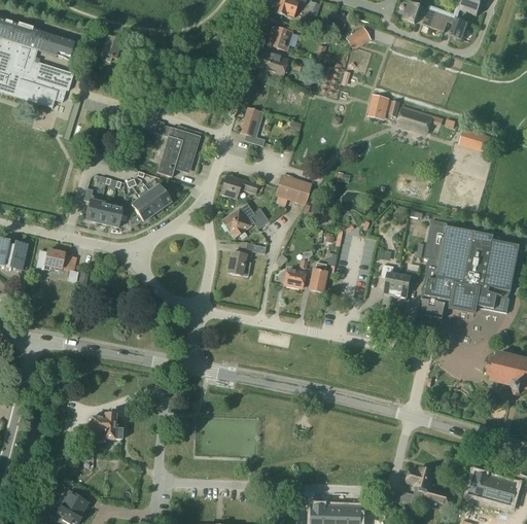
[(278,0),(275,13),(293,19),(299,0),(278,0)]
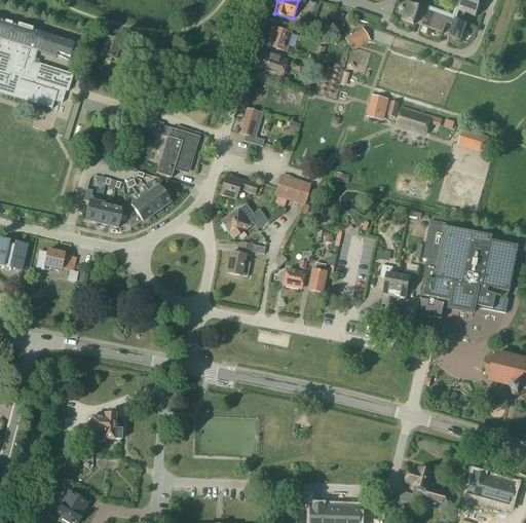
[(454,0),(450,12),(427,4),(426,8),(408,1),(402,19),(414,24),(418,11),(425,14),(421,25),(444,32),(447,22),(454,24),(449,36),(461,40),(467,23),(456,19),(459,9),(477,15),(481,3),(472,0),(454,0)]
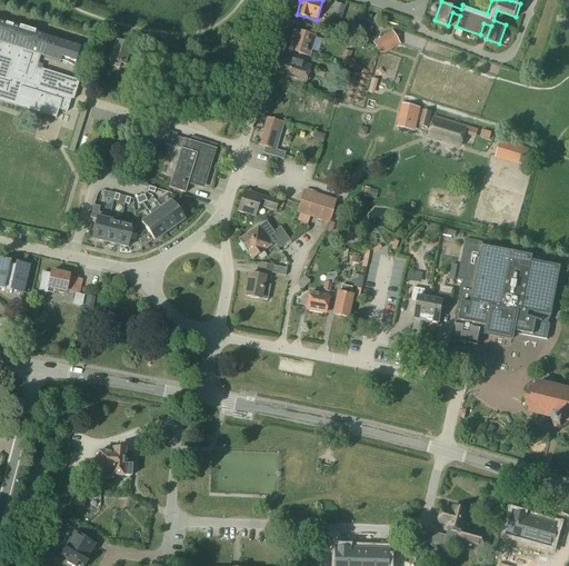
[(346,5),(335,1),(330,13),(341,17),(346,5)]
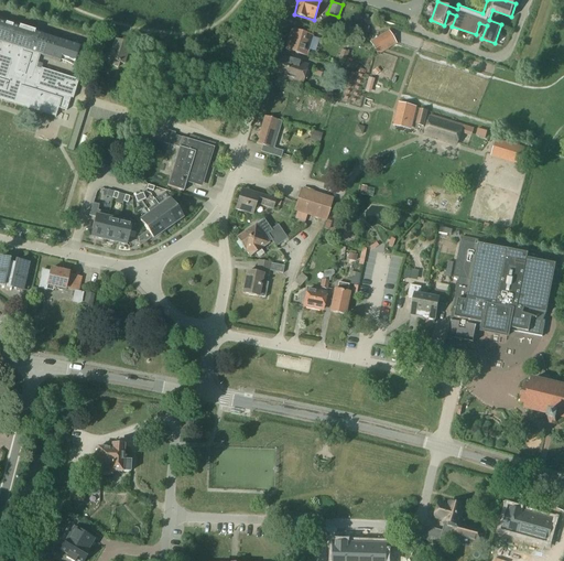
[(79,76),(41,65),(41,66),(34,64),(39,51),(43,52),(49,33),(34,29),(35,28),(20,22),(19,24),(0,18),(0,96),(56,114),(58,104),(67,107),(69,99),(66,98),(67,93),(74,95),(79,76)]
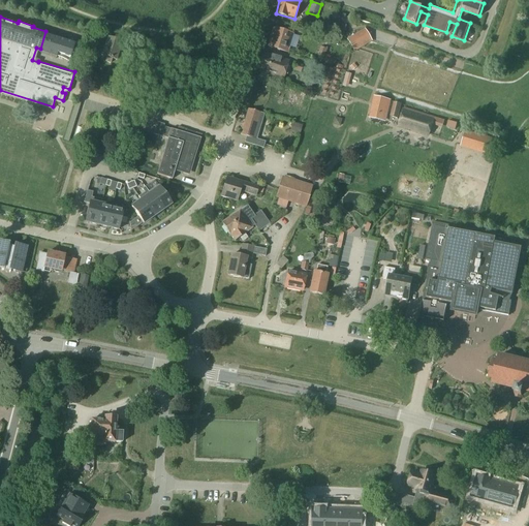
[(346,38),(353,51),(372,40),(361,22),(347,30),(350,36),(346,38)]
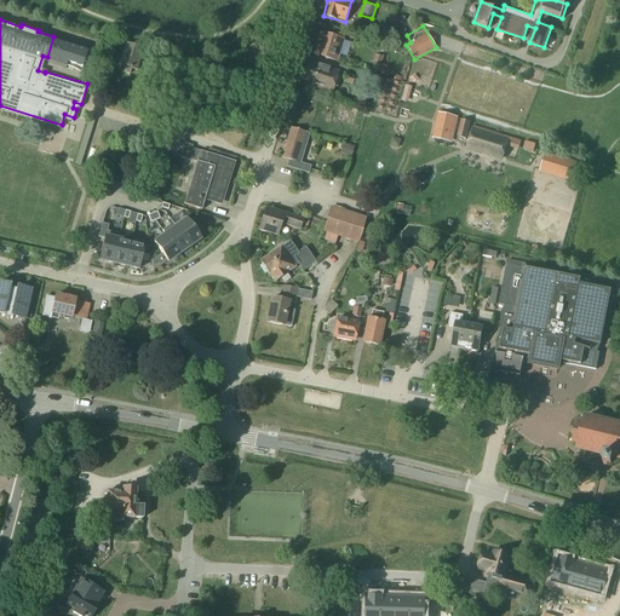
[(313,53),(337,61),(344,39),(320,30),(313,53)]
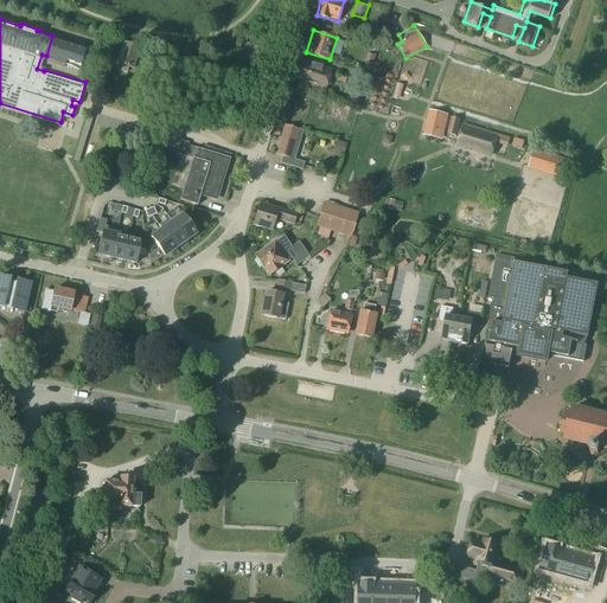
[(128,64),(134,66),(141,45),(123,40),(117,62),(122,63),(121,69),(127,70),(128,64)]
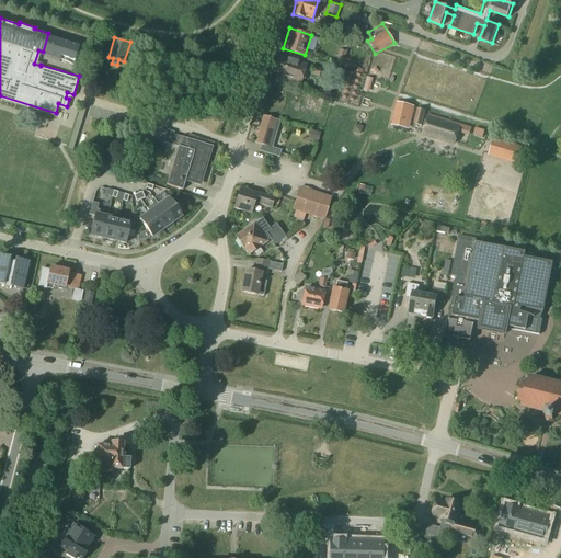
[(336,57),(344,59),(346,50),(339,48),(336,57)]
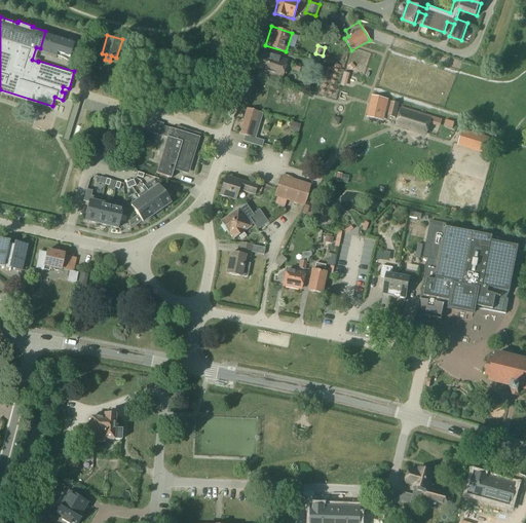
[(257,70),(282,78),(288,60),(262,51),(257,70)]
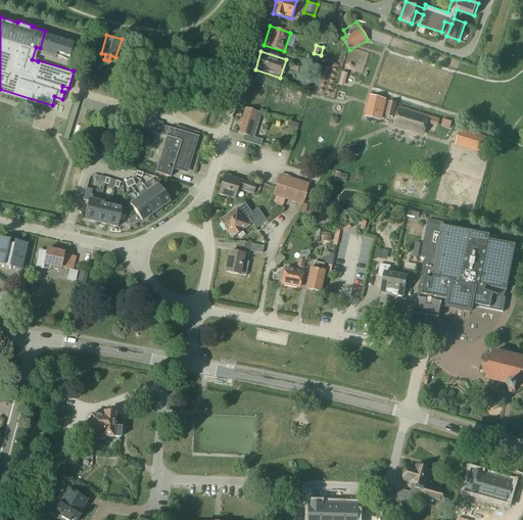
[(288,67),(297,71),(299,63),(290,61),(288,67)]
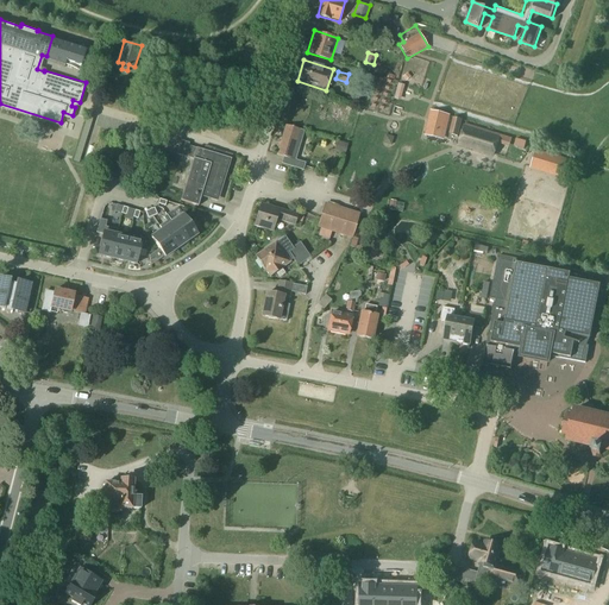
[(390,90),(400,93),(403,81),(394,79),(390,90)]
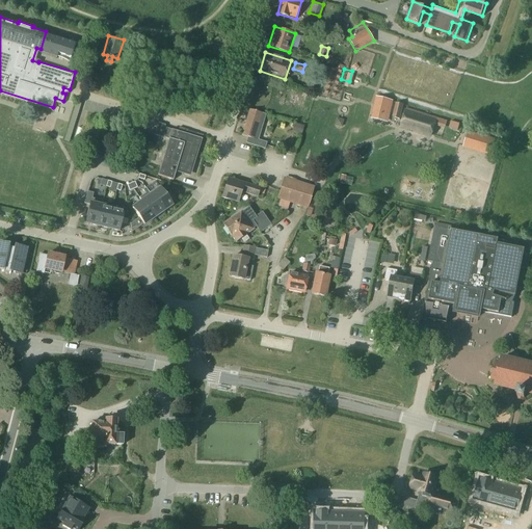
[(375,95),(373,105),(370,116),(388,121),(393,99),(375,95)]
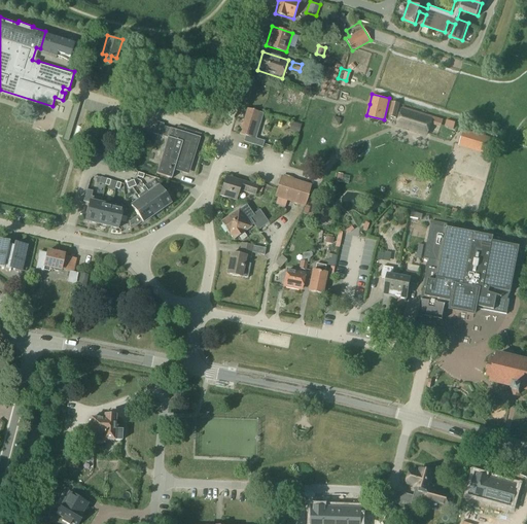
[(397,123),(427,132),(432,115),(402,106),(397,123)]
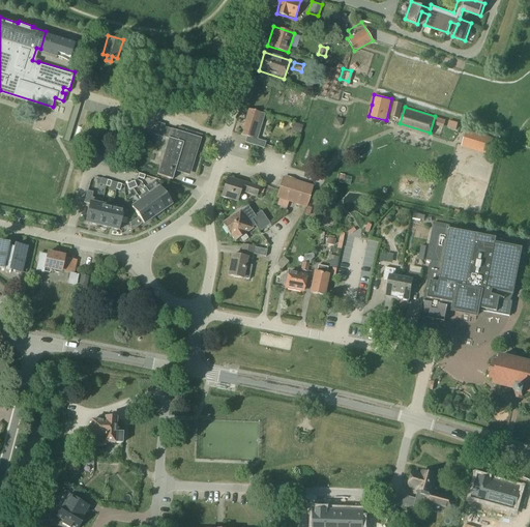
[(254,109),(254,111),(248,109),(240,134),(245,136),(243,140),(263,146),(264,143),(270,144),(271,141),(265,139),(265,140),(257,137),(264,112),(254,109)]
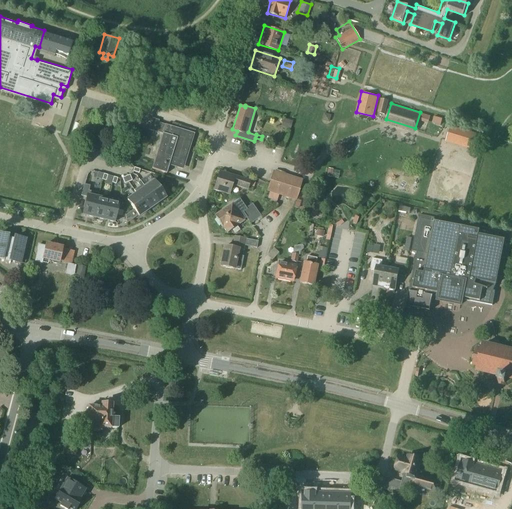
[(431,112),(429,119),(436,122),(439,115),(431,112)]
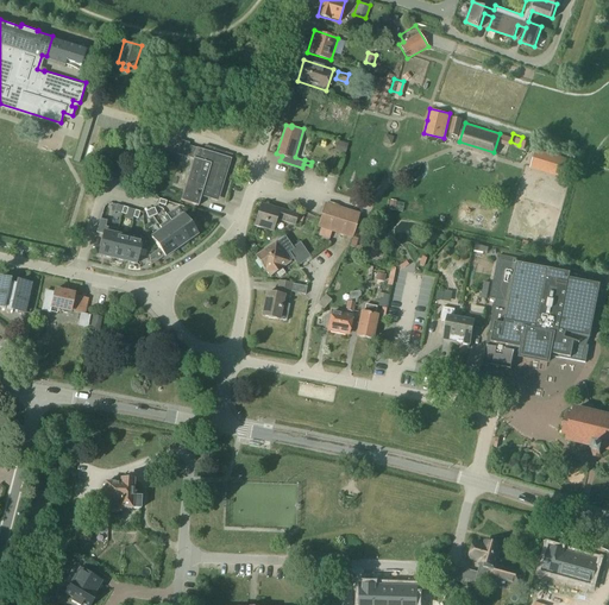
[(171,152),(186,157),(190,142),(176,137),(171,152)]
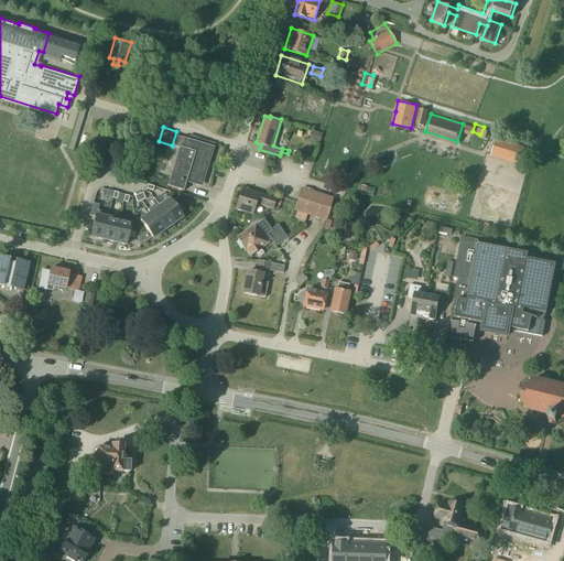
[(318,128),(305,127),(304,136),(317,137),(318,128)]
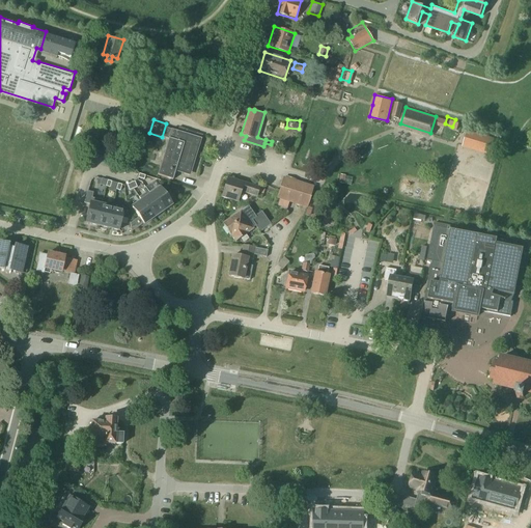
[(171,128),(168,137),(157,173),(172,178),(175,170),(188,174),(190,167),(192,167),(203,133),(195,131),(194,135),(183,132),(185,127),(177,124),(176,130),(171,128)]
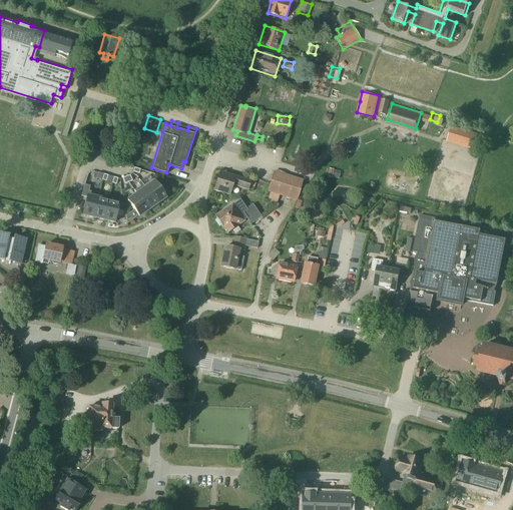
[(474,134),(474,132),(451,124),(446,139),(476,148),(479,136),(474,134)]
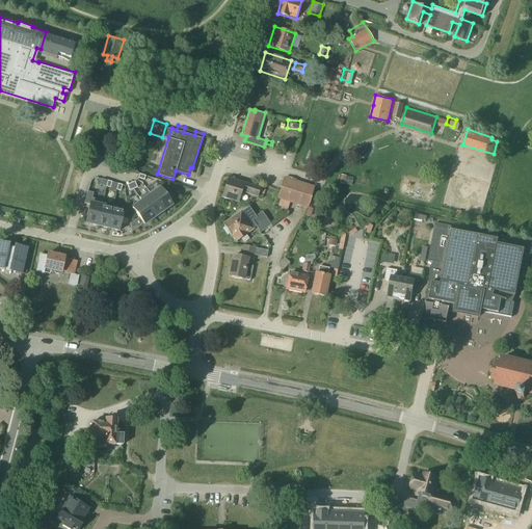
[(242,190),(257,195),(260,186),(228,177),(221,195),(239,201),(242,190)]
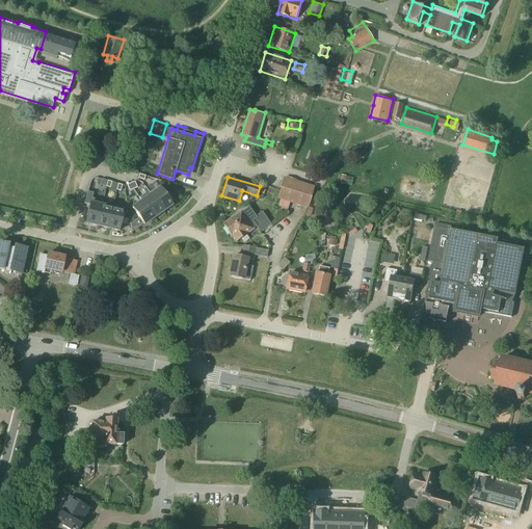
[(278,199),(276,204),(287,207),(288,202),(308,208),(314,186),(284,177),(277,197),(278,199)]
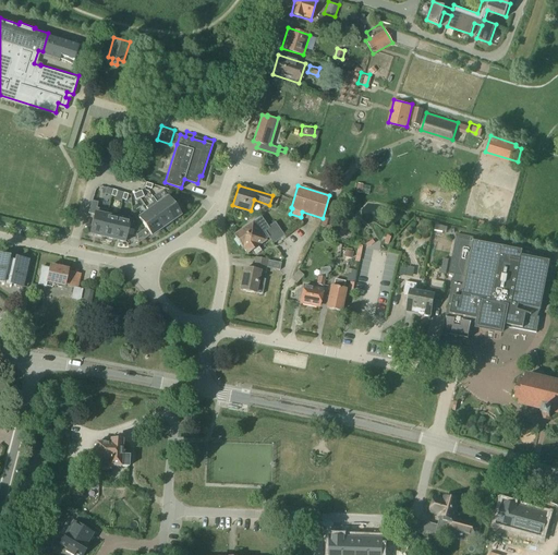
[(156,200),(170,220),(180,213),(166,193),(156,200)]
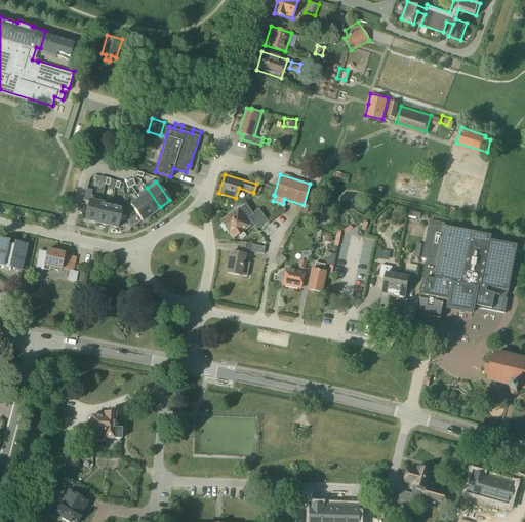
[(95,221),(102,196),(90,194),(91,189),(86,187),(82,199),(88,200),(84,218),(95,221)]
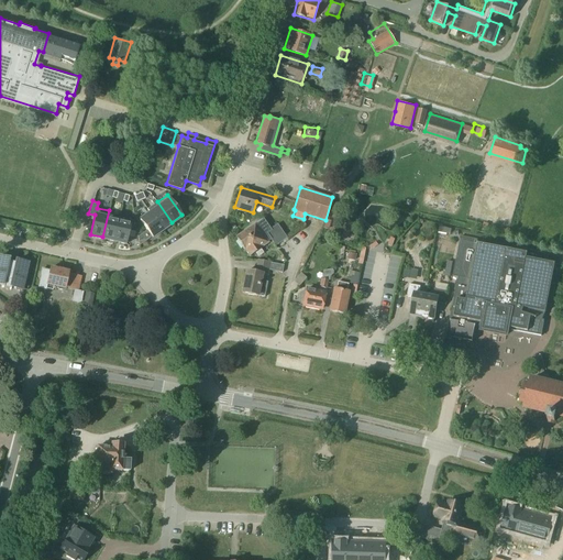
[(158,205),(150,210),(163,229),(172,222),(157,201),(157,202),(158,205)]
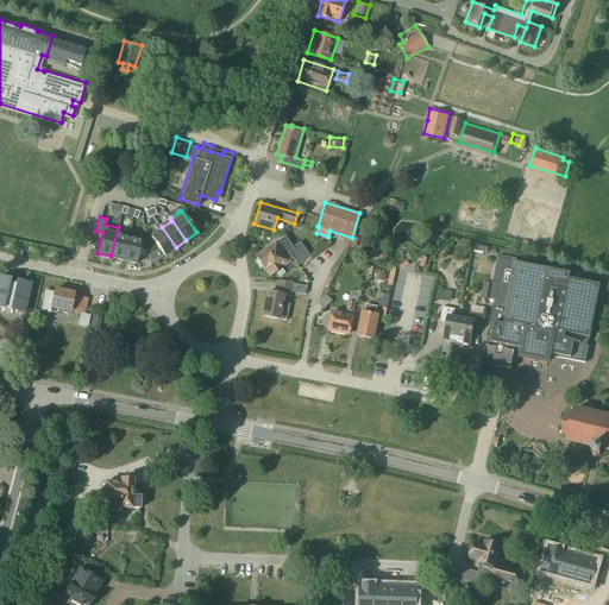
[(123,259),(129,235),(117,233),(118,227),(111,256),(123,259)]
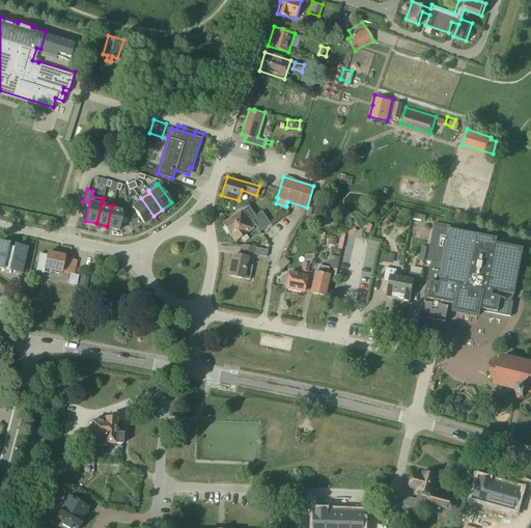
[(141,198),(132,205),(143,222),(154,216),(141,198)]
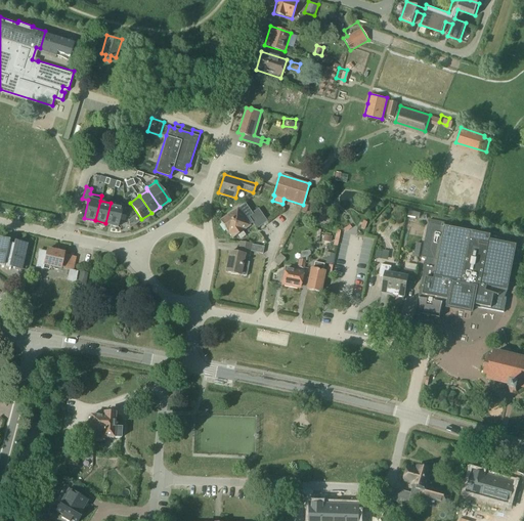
[(252,222),(256,227),(267,220),(258,207),(252,211),(245,202),(237,207),(219,220),(227,231),(227,230),(232,237),(244,229),(243,228),(249,224),(252,222)]
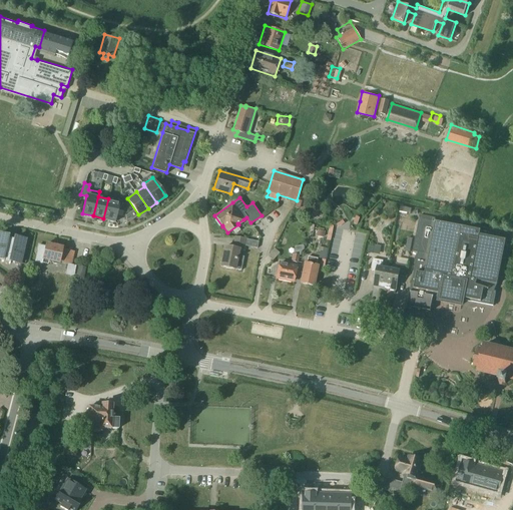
[(119,201),(108,198),(103,218),(114,220),(119,201)]
